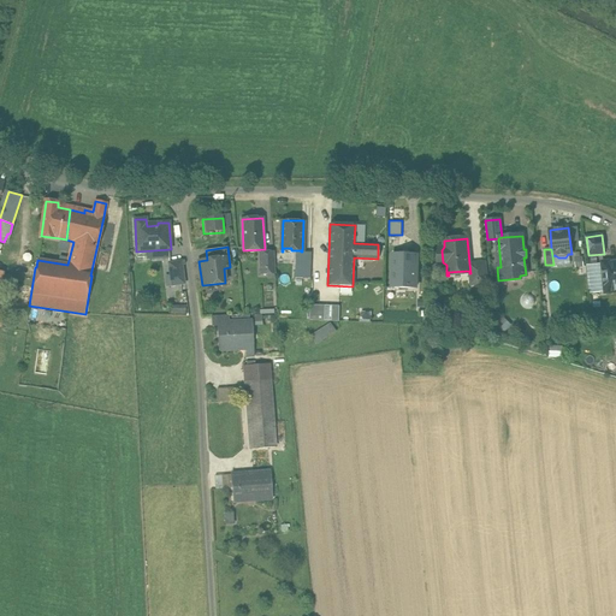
[(273,252),(260,253),(261,274),(274,273),(273,252)]
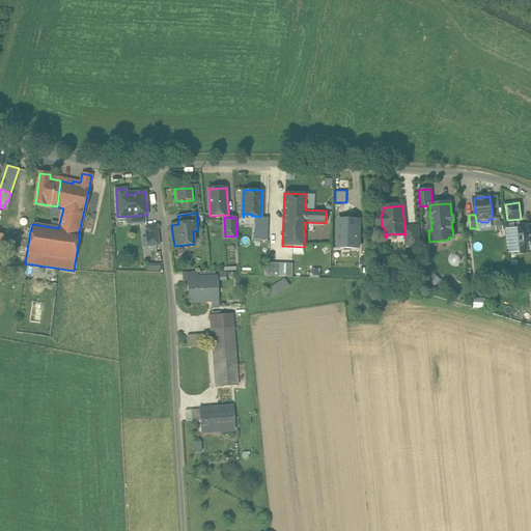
[(259,228),(255,227),(254,240),(268,241),(269,218),(268,218),(268,220),(259,219),(259,220),(260,220),(259,228)]
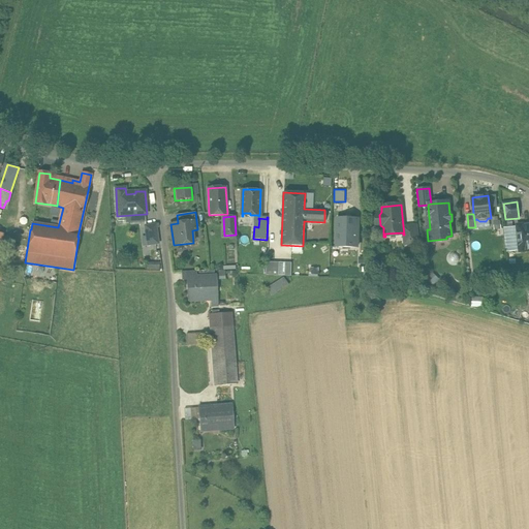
[(358,219),(337,219),(337,247),(358,247),(358,219)]
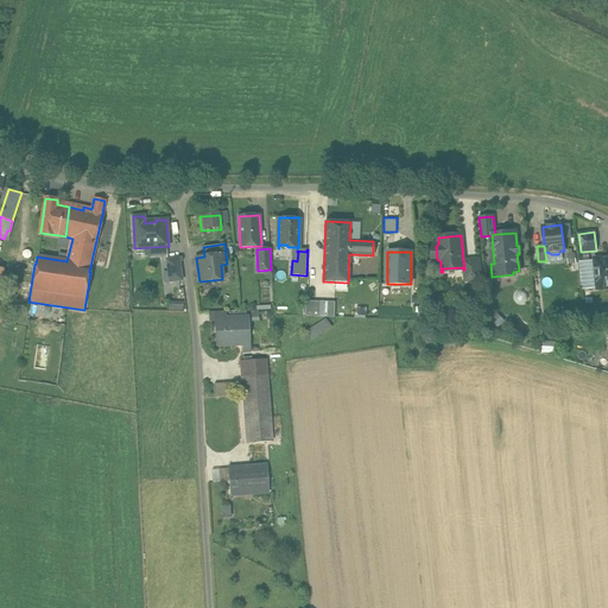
[(607,258),(594,260),(597,289),(607,286),(607,258)]
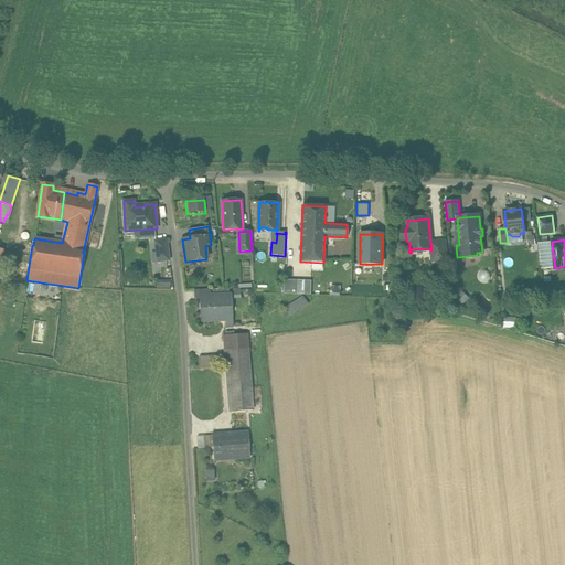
[(167,241),(156,242),(158,262),(169,259),(167,241)]
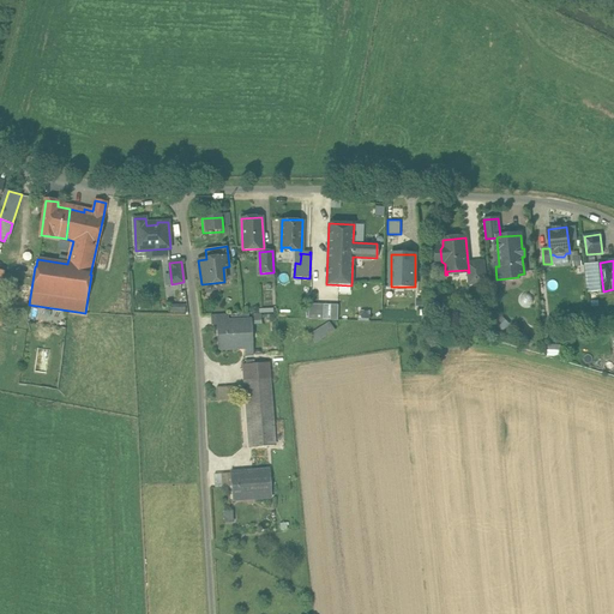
[(485,262),(468,263),(469,272),(468,272),(469,284),(486,283),(485,262)]
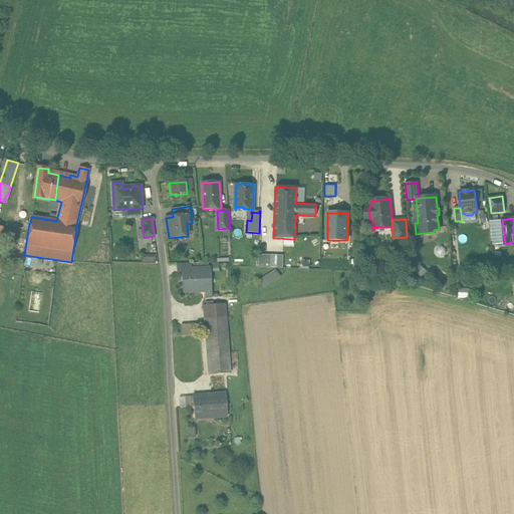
[(443,245),(441,245),(440,245),(439,246),(437,246),(436,247),(436,248),(435,250),(435,251),(435,253),(436,254),(437,255),(438,256),(439,257),(441,257),(442,257),(444,257),(445,256),(446,255),(446,254),(447,253),(447,251),(447,249),(446,248),(445,247),(444,246),(443,245)]
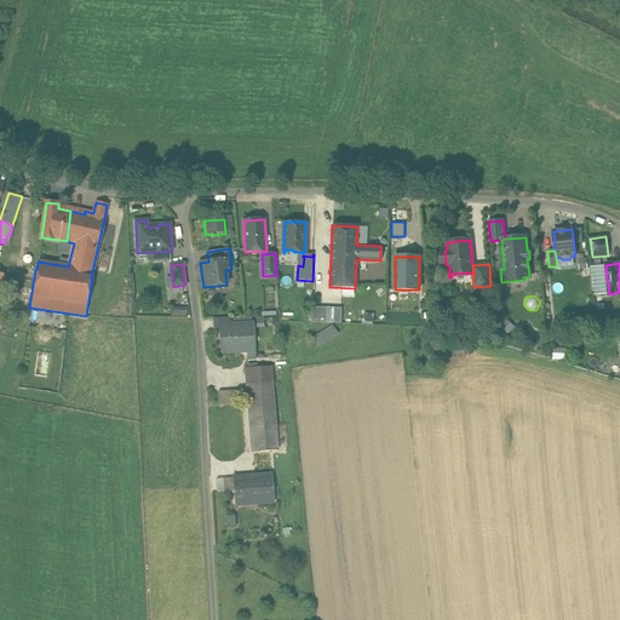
[(327,308),(311,308),(311,322),(326,323),(327,308)]
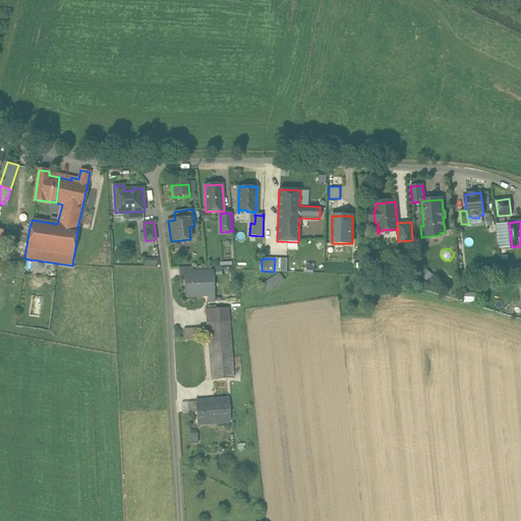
[(306,259),(287,258),(286,272),(305,273),(306,259)]
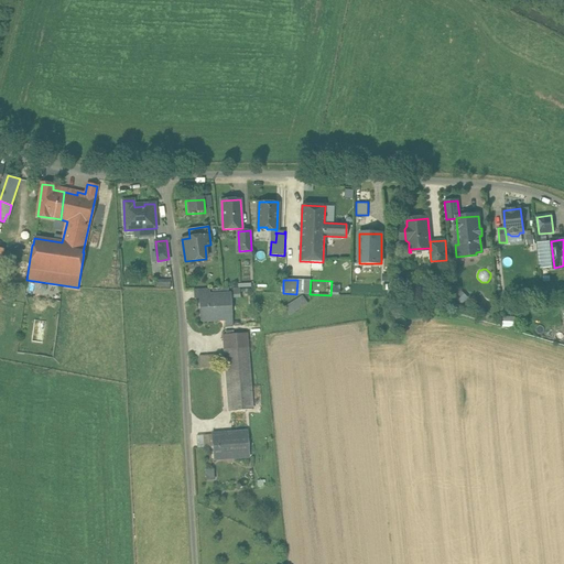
[(230,295),(210,296),(210,289),(195,290),(195,299),(199,297),(201,318),(225,317),(226,326),(232,326),(230,295)]
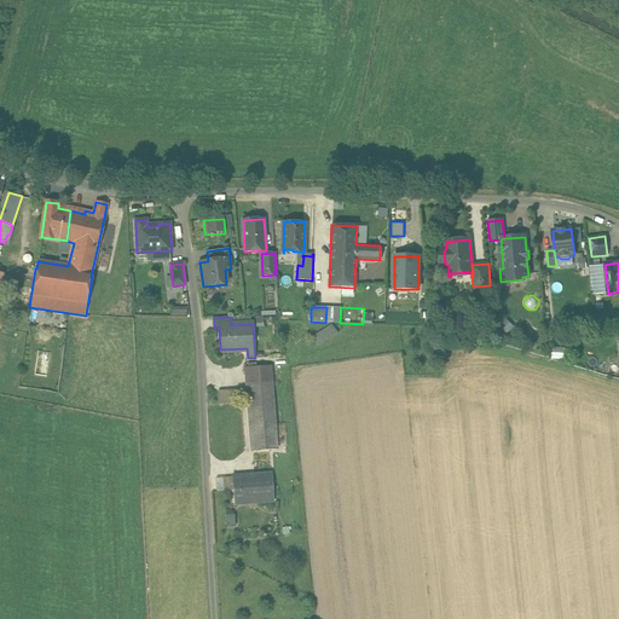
[(504,322),(499,327),(507,334),(512,328),(504,322)]
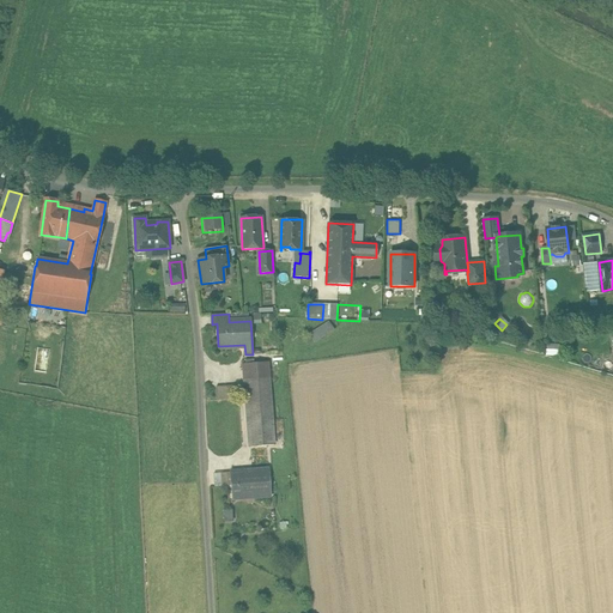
[(329,321),(309,334),(315,344),(334,331),(329,321)]
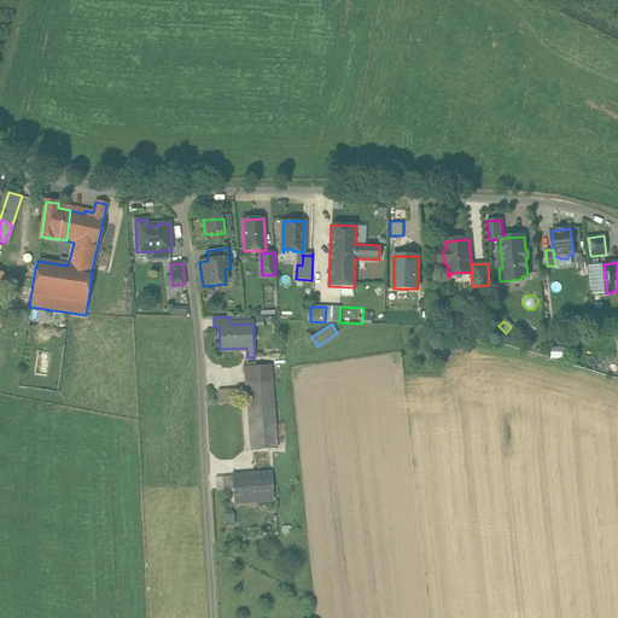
[(270,365),(246,367),(254,450),(277,449),(270,365)]
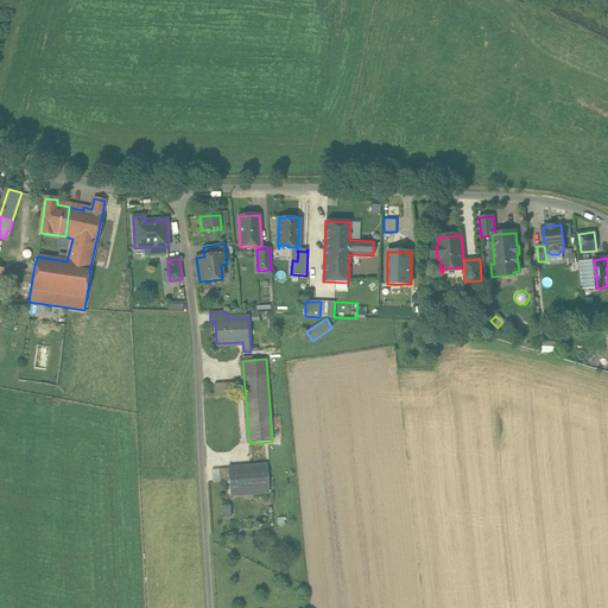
[(232,382),(215,384),(215,397),(233,396),(232,382)]
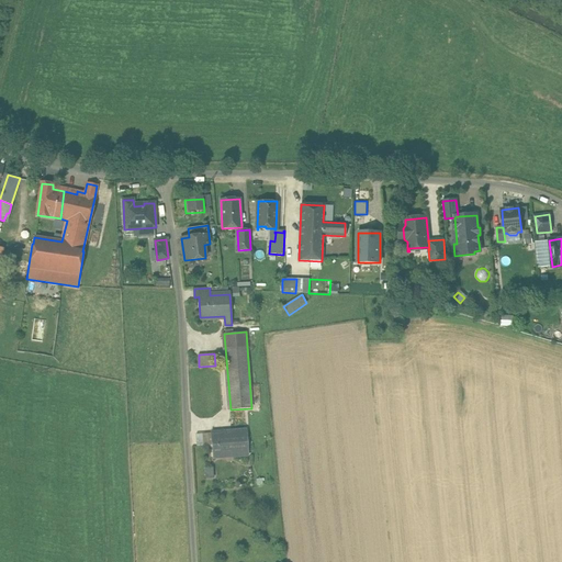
[(246,429),(212,431),(212,434),(213,446),(213,459),(248,456),(246,429)]
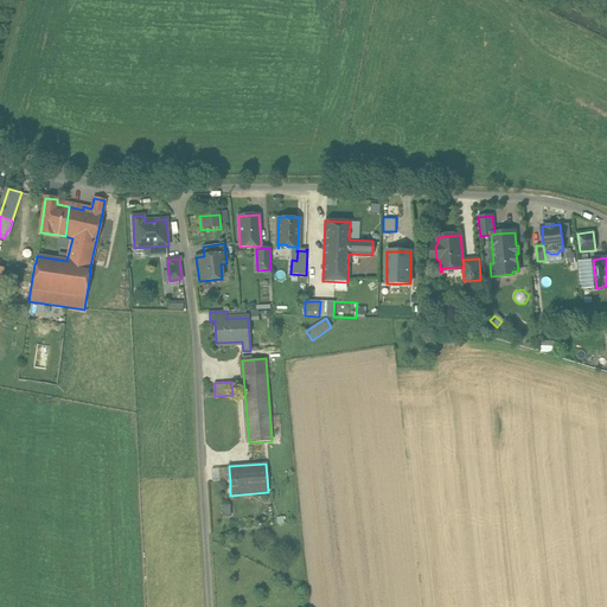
[(230,481),(229,468),(219,468),(219,481),(230,481)]
